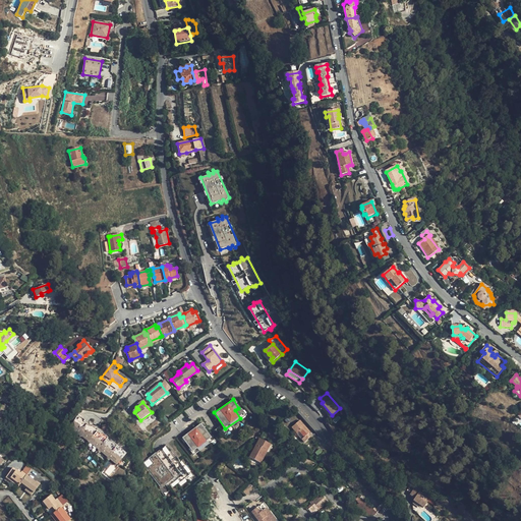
[(324,406),(322,407),(330,417),(332,416),(324,406)]
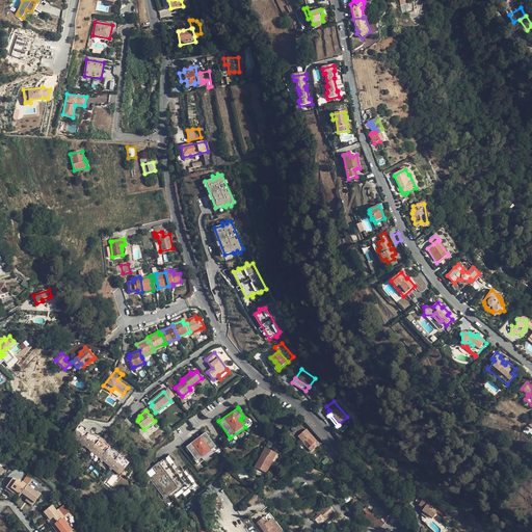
[(129,430),(133,425),(127,420),(123,425),(129,430)]
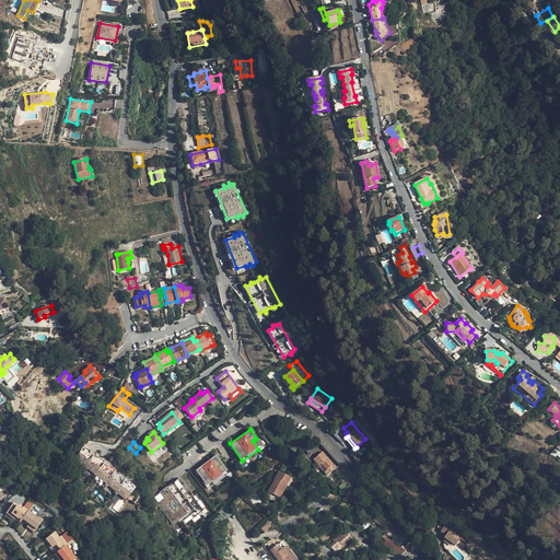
[(92,455),(89,453),(90,451),(82,446),(73,459),(81,465),(81,467),(84,467),(92,455)]
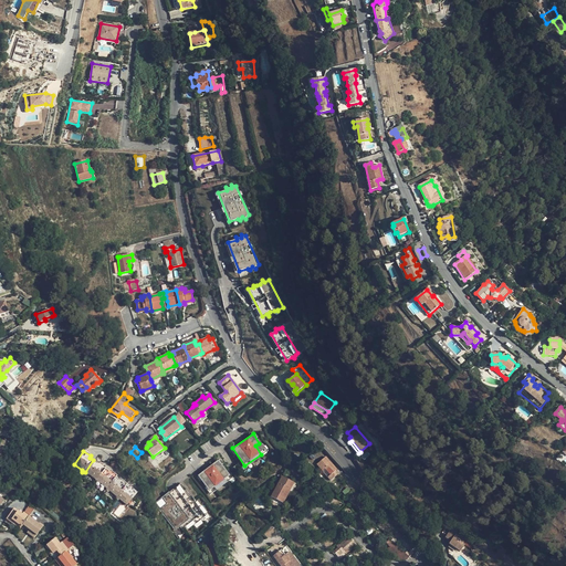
[(326,457),(316,464),(323,471),(325,469),(329,474),(329,475),(332,479),(338,473),(336,470),(337,469),(326,457)]
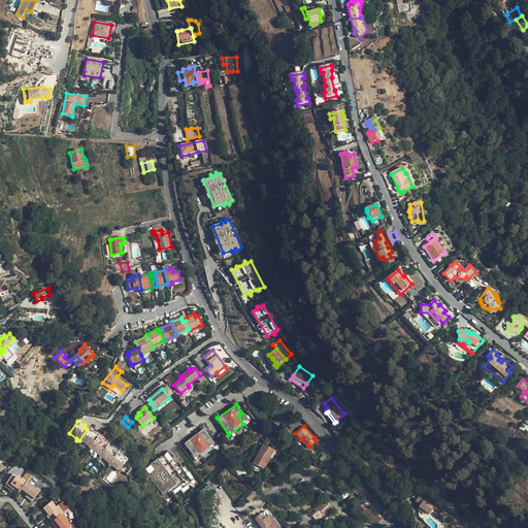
[(91,430),(90,431),(87,429),(79,440),(79,442),(81,442),(88,446),(95,438),(97,436),(98,434),(91,430)]
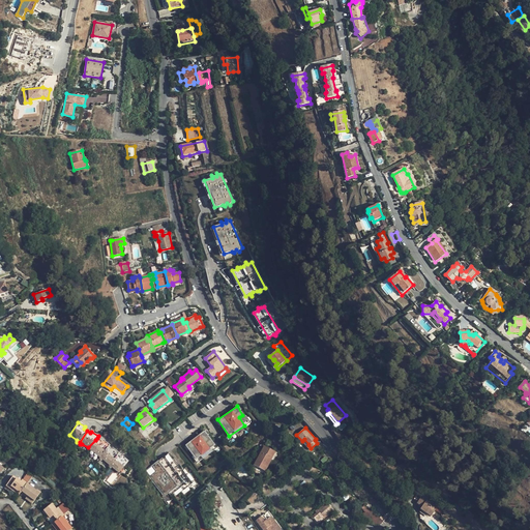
[(185,444),(197,461),(210,451),(209,448),(214,445),(205,431),(185,444)]
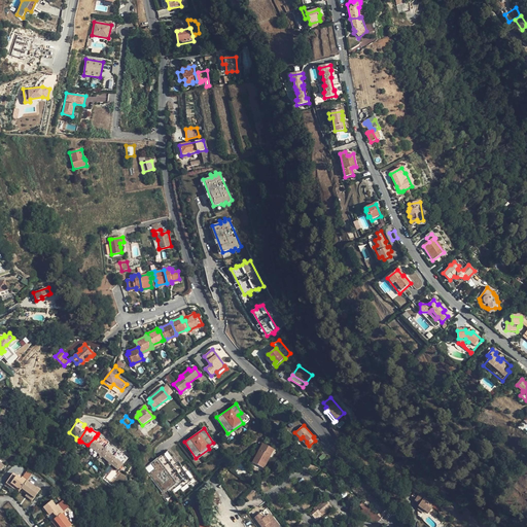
[(107,443),(101,436),(100,437),(97,435),(95,437),(88,445),(88,447),(91,447),(97,453),(106,444),(107,443)]
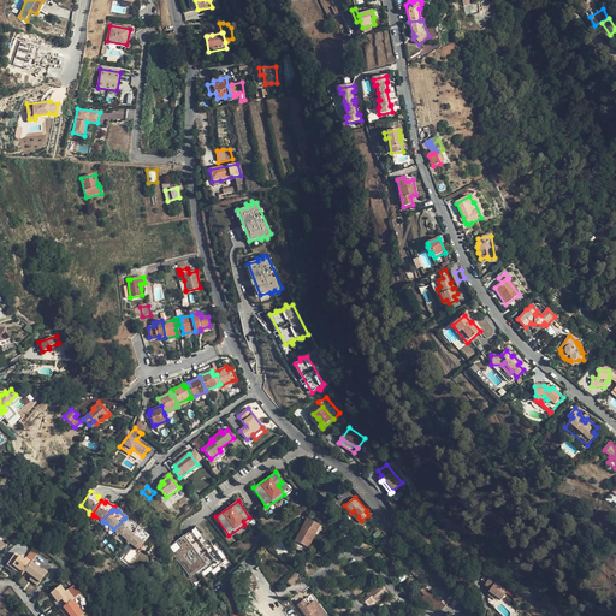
[(136,527),(129,520),(126,522),(124,519),(113,529),(113,533),(116,533),(123,540),(134,528),(136,527)]
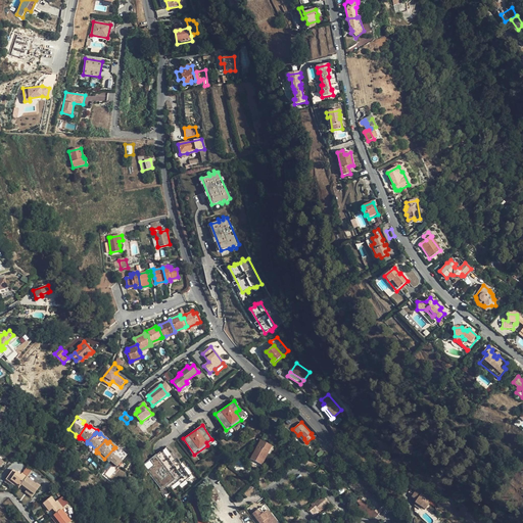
[(260,440),(250,460),(260,465),(268,454),(269,455),(273,447),(260,440)]
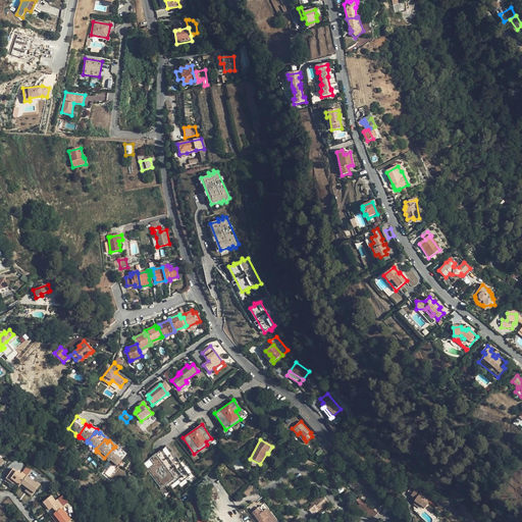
[(165,447),(162,450),(167,456),(170,453),(165,447)]
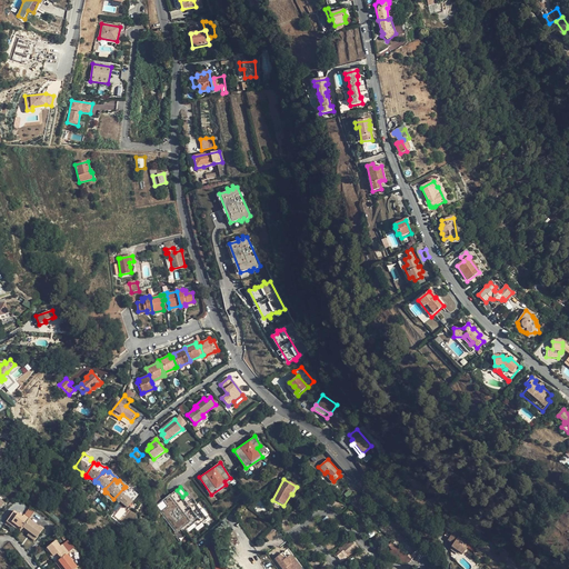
[(135,496),(128,490),(127,491),(123,488),(113,499),(115,501),(117,501),(123,508),(135,496)]
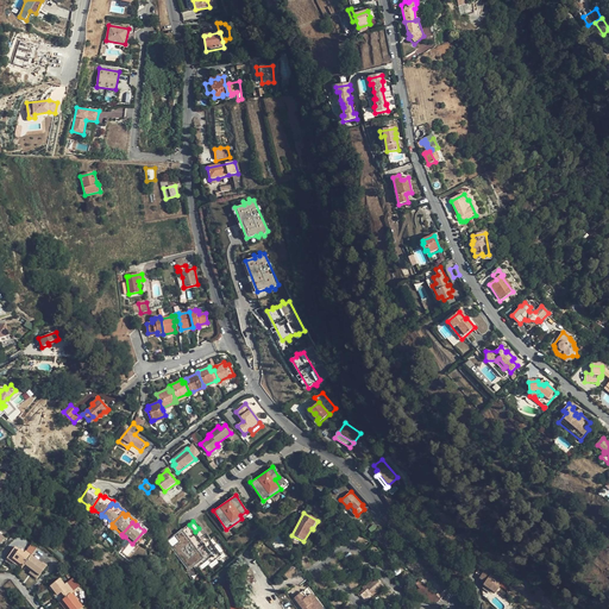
[(302,545),(303,541),(292,535),(289,538),(302,545)]
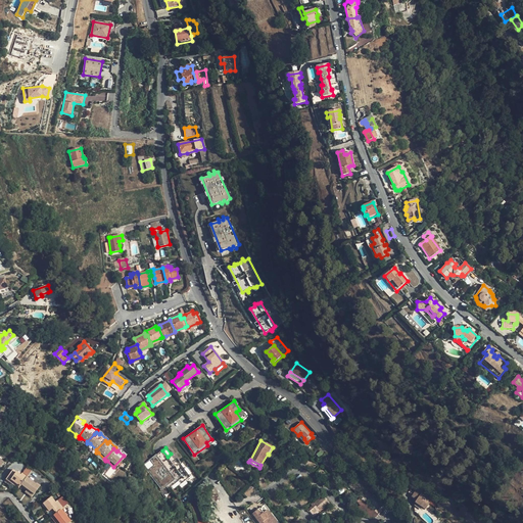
[(21,485),(27,478),(21,474),(20,476),(12,470),(6,478),(10,481),(10,480),(20,487),(21,485)]
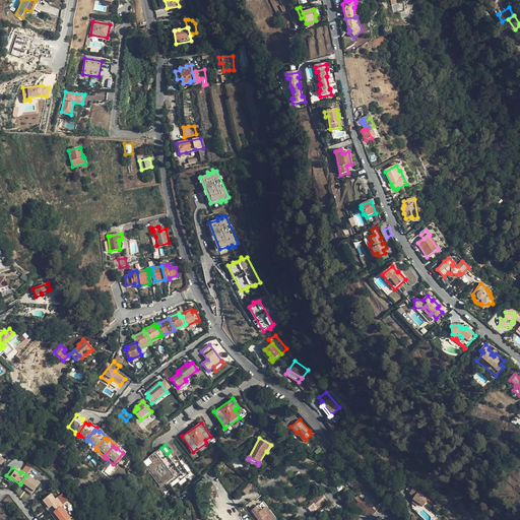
[(21,482),(26,486),(34,492),(40,483),(37,480),(36,481),(26,475),(21,482)]
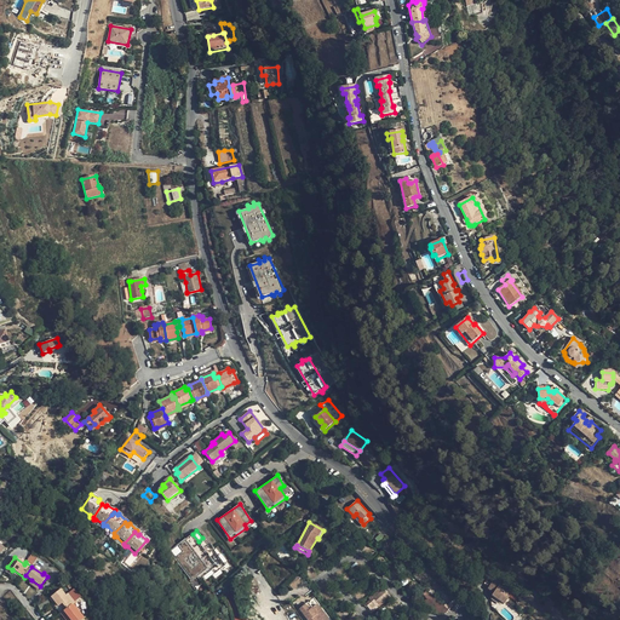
[(22,580),(24,578),(12,569),(12,570),(10,572),(22,580)]
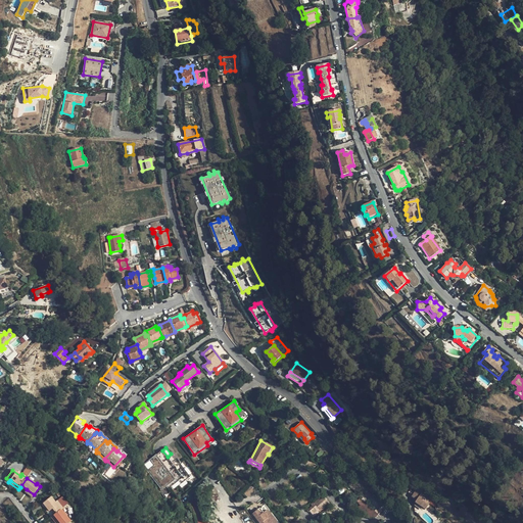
[(248,486),(242,493),(246,497),(252,492),(248,486)]
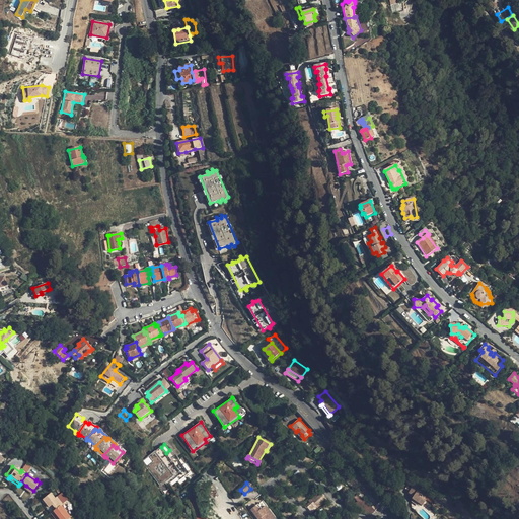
[(414,500),(417,502),(420,493),(418,491),(419,490),(414,486),(408,494),(413,498),(412,499),(414,500)]
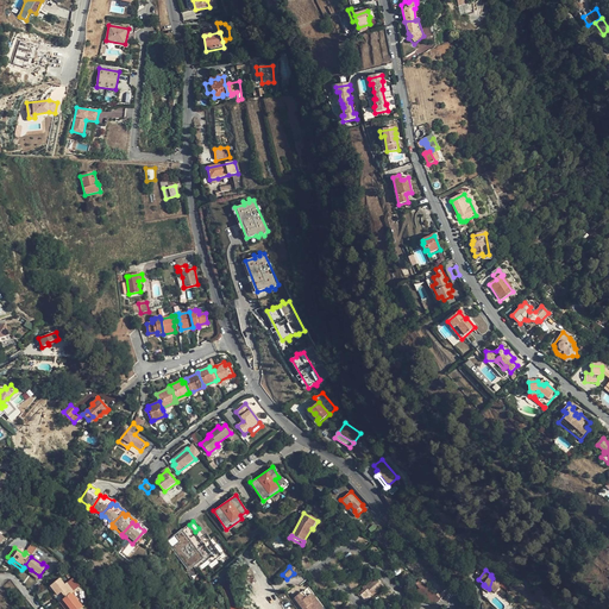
[(489,589),(495,594),(502,584),(501,584),(493,578),(489,589)]
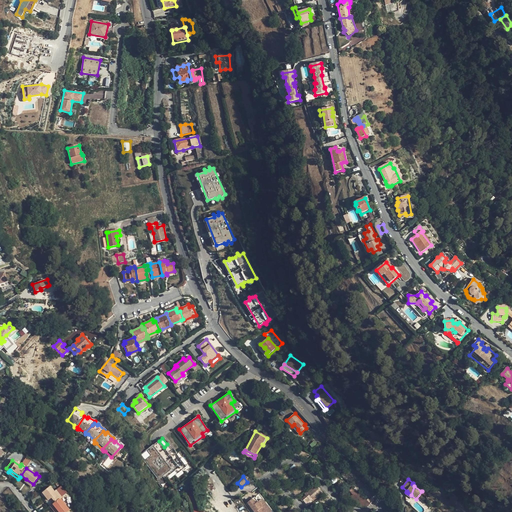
[(60,498),(62,498),(56,491),(54,492),(53,491),(50,487),(42,493),(45,497),(43,498),(46,502),(49,500),(51,498),(55,503),(60,498)]
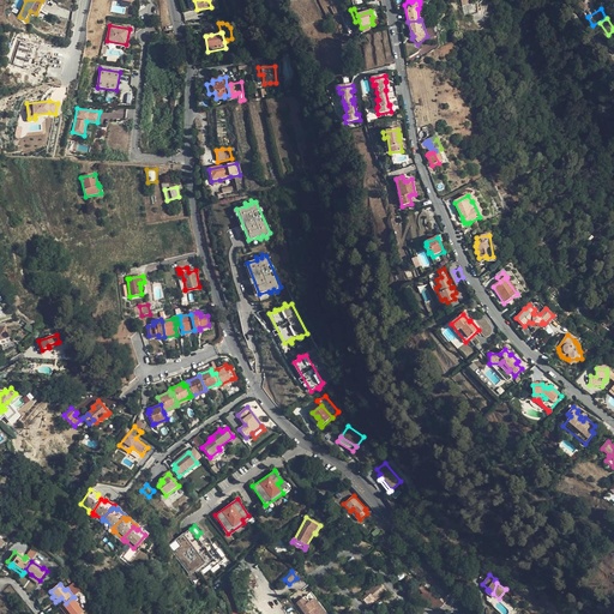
[(72,584),(67,589),(74,597),(79,593),(72,584)]
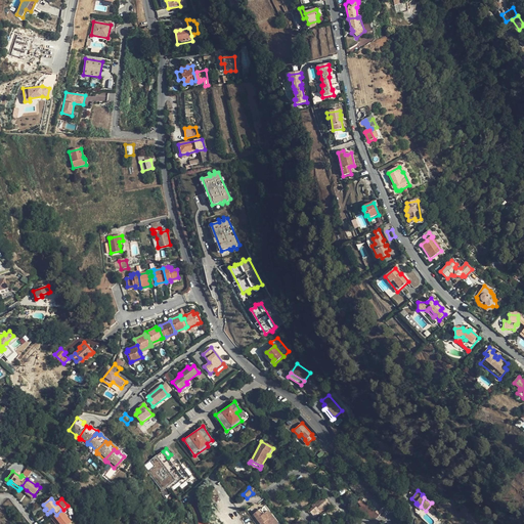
[(315,506),(316,508),(319,512),(320,512),(330,505),(323,498),(315,506)]
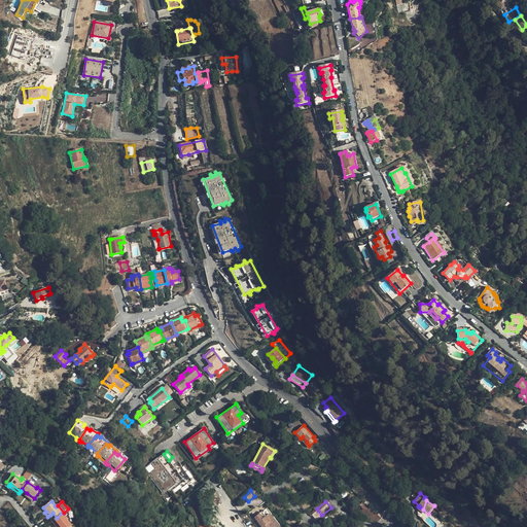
[(371,508),(362,501),(359,504),(362,508),(363,508),(364,508),(370,514),(366,517),(372,522),(377,521),(378,522),(381,518),(371,508)]
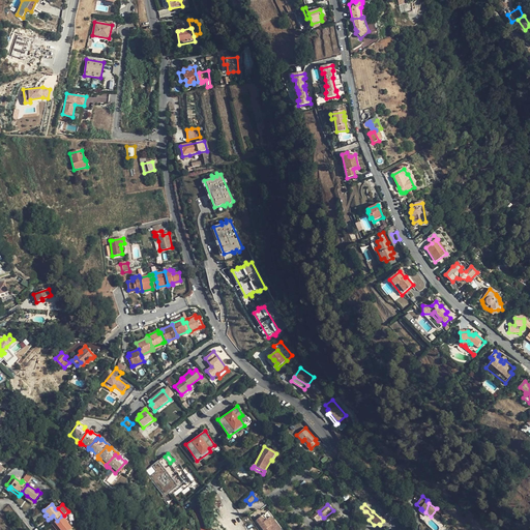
[(363,514),(369,520),(372,517),(366,511),(365,511),(364,511),(364,512),(363,513),(363,514)]
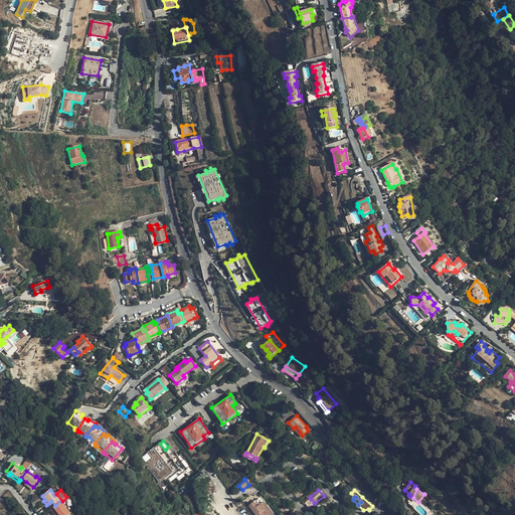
[(308,507),(314,503),(311,499),(305,504),(308,507)]
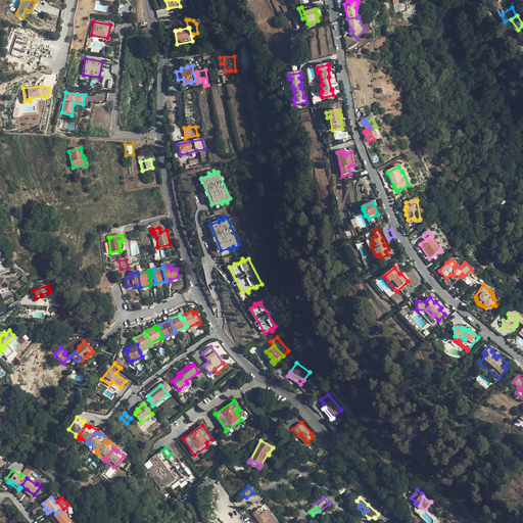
[(56,514),(54,516),(59,522),(68,522),(70,522),(72,521),(61,509),(56,514)]
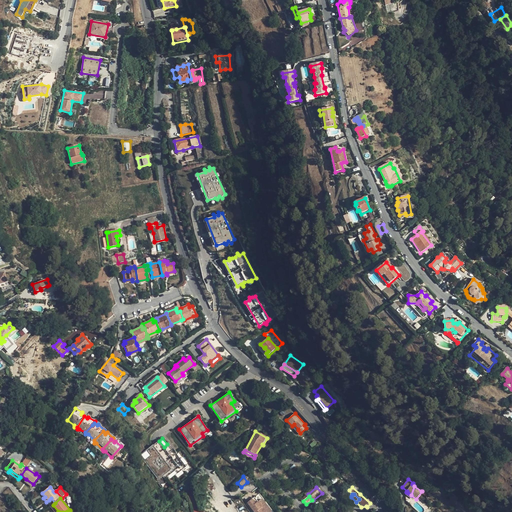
[(269,511),(265,506),(266,505),(261,499),(257,502),(255,504),(251,500),(247,503),(253,511),(269,511)]
